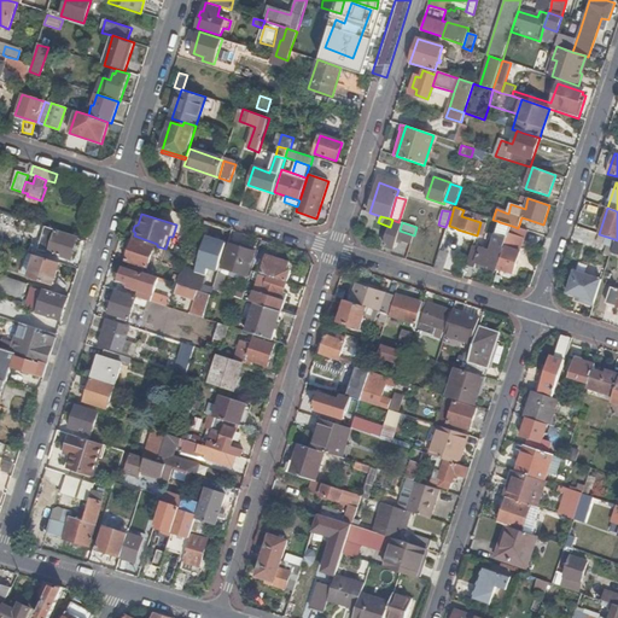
[(488,251),(483,266),(489,268),(489,270),(496,273),(497,270),(507,240),(509,234),(512,226),(500,222),(490,251),(488,251)]
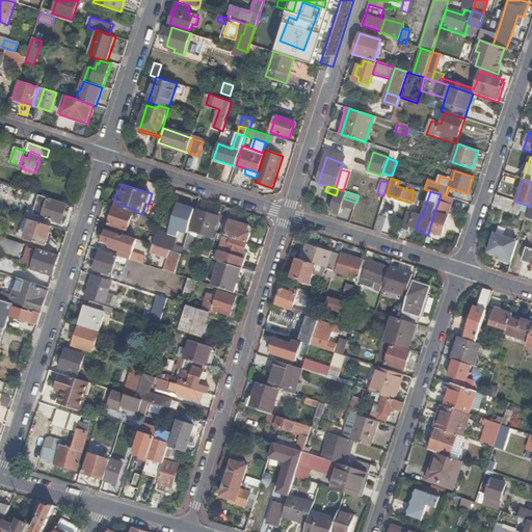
[(342,206),(353,210),(356,203),(344,198),(345,194),(337,192),(336,195),(330,212),(339,215),(342,206)]
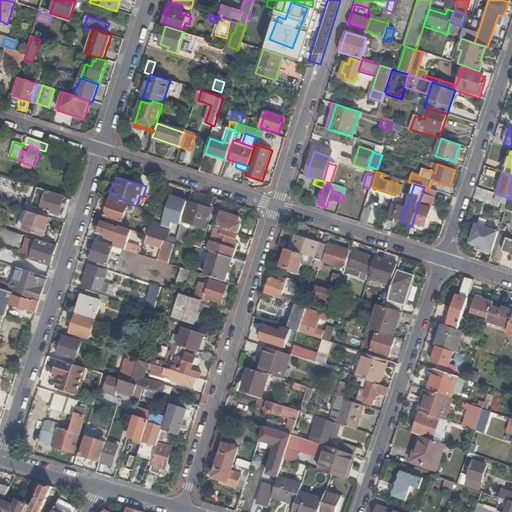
[(420,199),(412,224),(424,228),(433,203),(434,198),(436,191),(429,189),(424,187),(422,194),(420,199)]
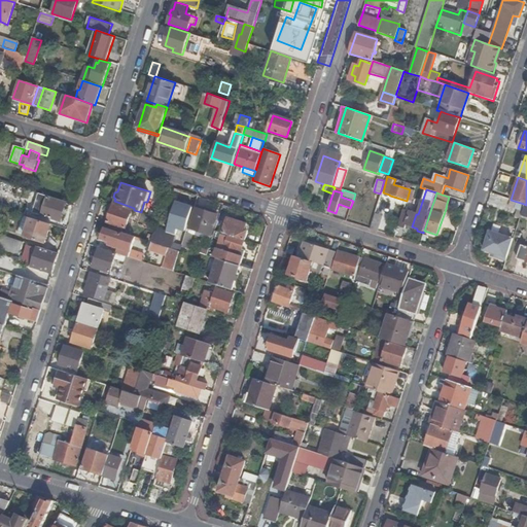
[(61,222),(67,203),(47,197),(41,216),(61,222)]
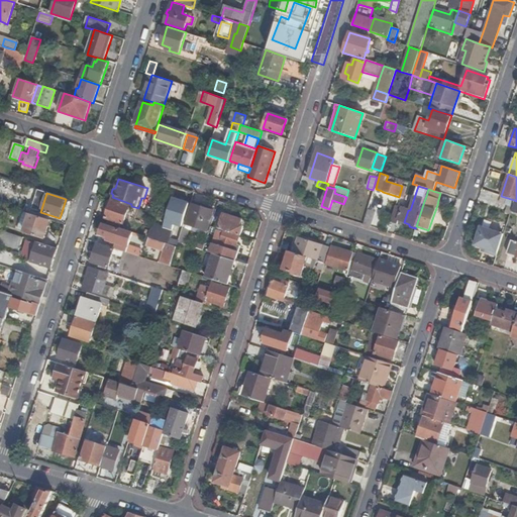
[(173,244),(178,246),(179,242),(180,240),(172,237),(176,224),(182,226),(189,204),(173,199),(165,226),(153,222),(148,237),(173,244)]
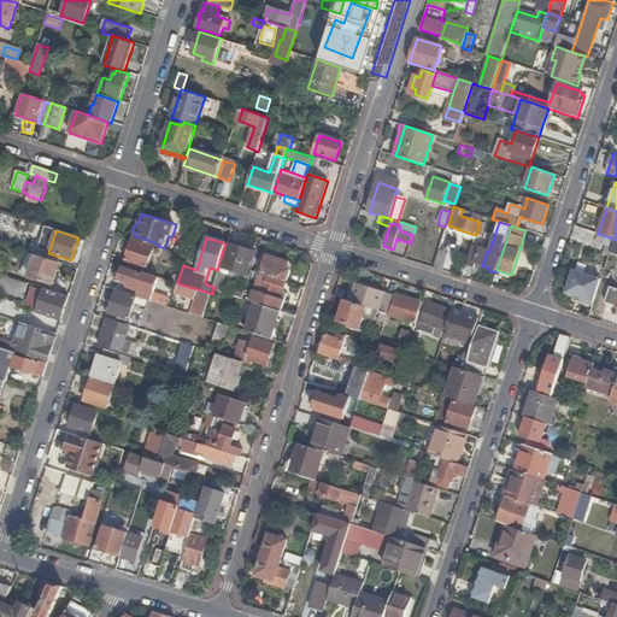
[(147,266),(153,246),(133,239),(127,259),(147,266)]
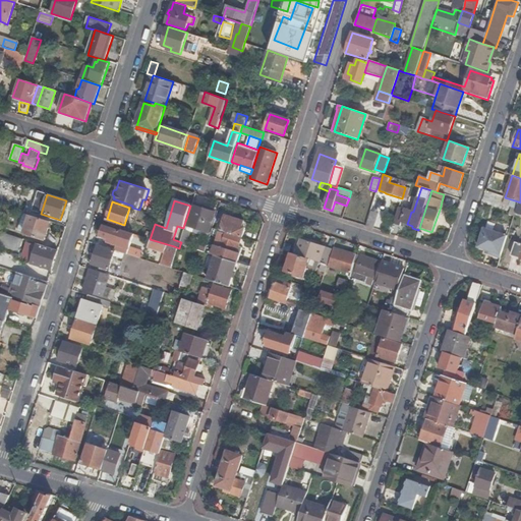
[(189,224),(187,223),(181,242),(180,244),(186,247),(191,232),(205,236),(200,251),(205,252),(212,231),(210,230),(216,213),(203,209),(203,207),(194,205),(189,224)]
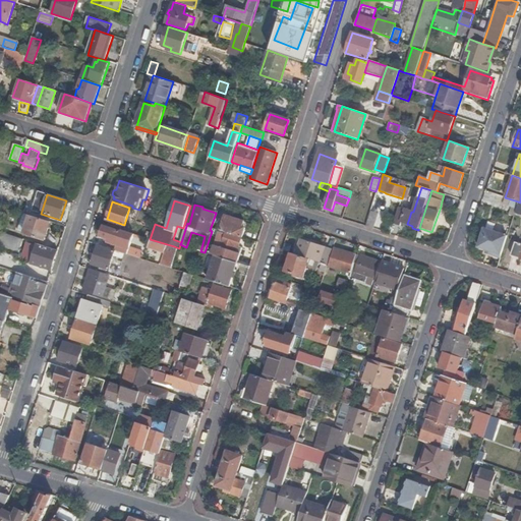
[(158,216),(159,210),(150,207),(148,212),(158,216)]
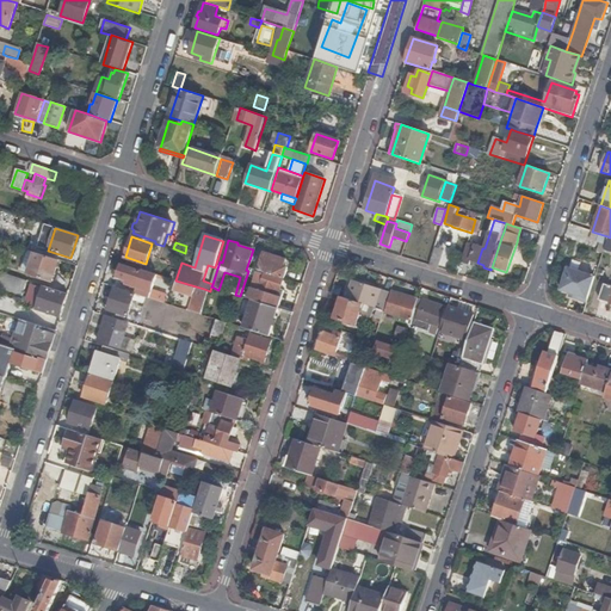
[(29,244),(26,250),(29,251),(39,254),(41,250),(37,250),(38,247),(29,244)]
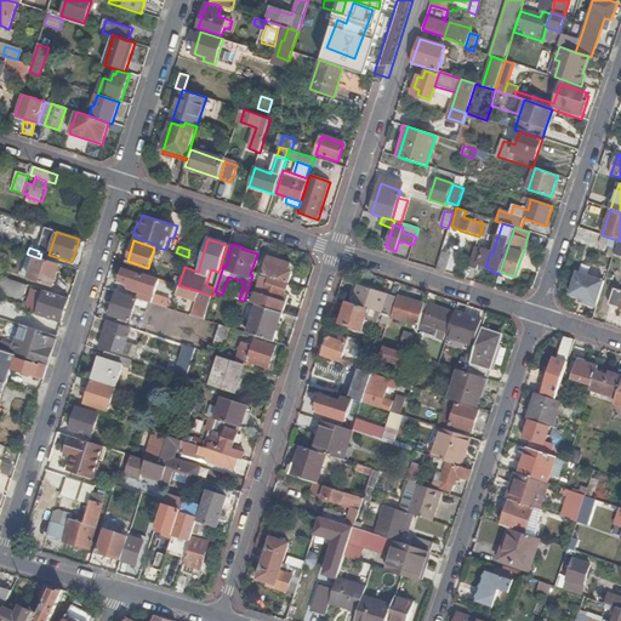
[(476,248),(469,268),(477,271),(478,267),(479,265),(485,267),(490,252),(476,248)]
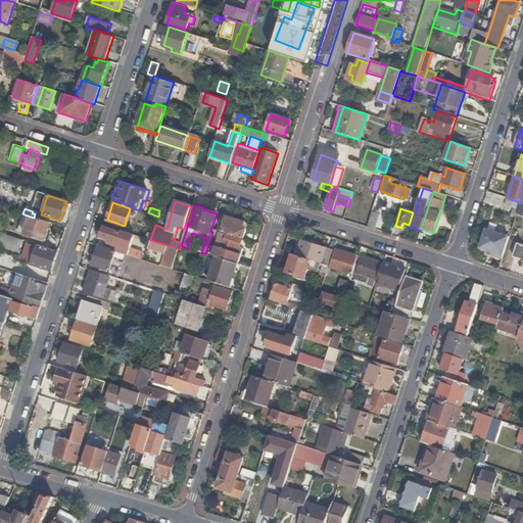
[(371,218),(368,228),(375,230),(379,215),(373,212),(371,218)]
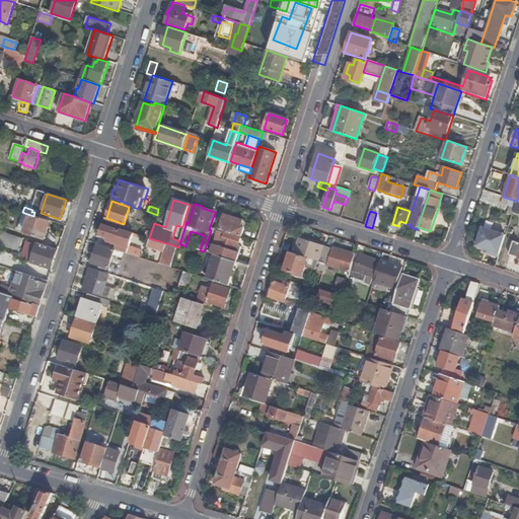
[(33,216),(24,213),(21,221),(27,223),(24,232),(45,239),(50,221),(33,216)]
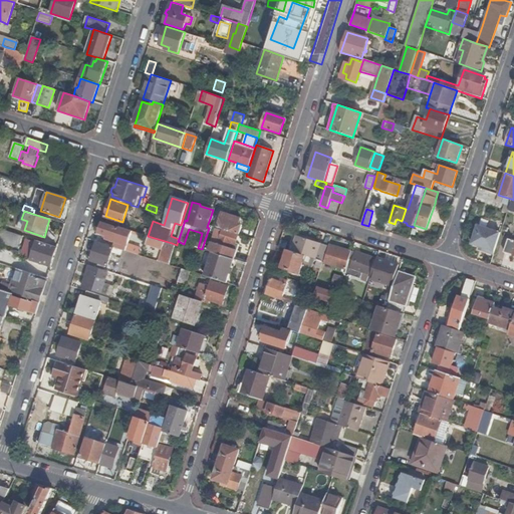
[(223,214),(219,228),(240,235),(242,226),(239,225),(241,220),(223,214)]
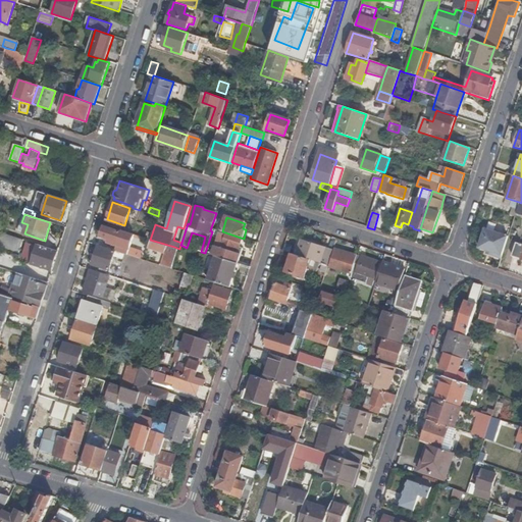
[(136,235),(121,230),(121,231),(105,226),(101,237),(110,240),(109,243),(131,250),(136,235)]
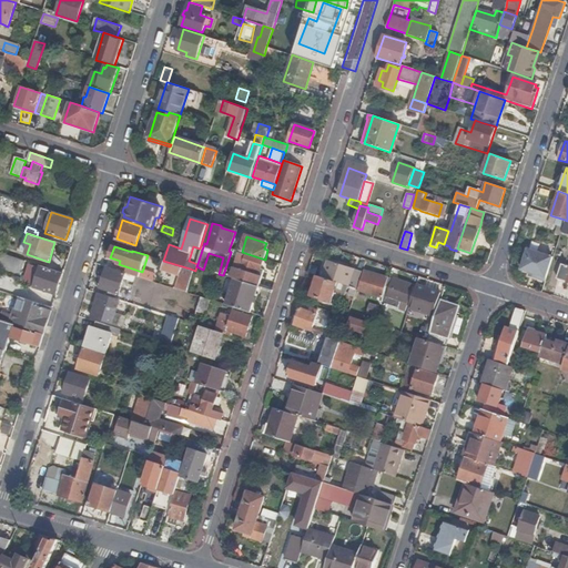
[(536,280),(545,283),(553,257),(527,250),(520,271),(529,273),(537,276),(536,280)]
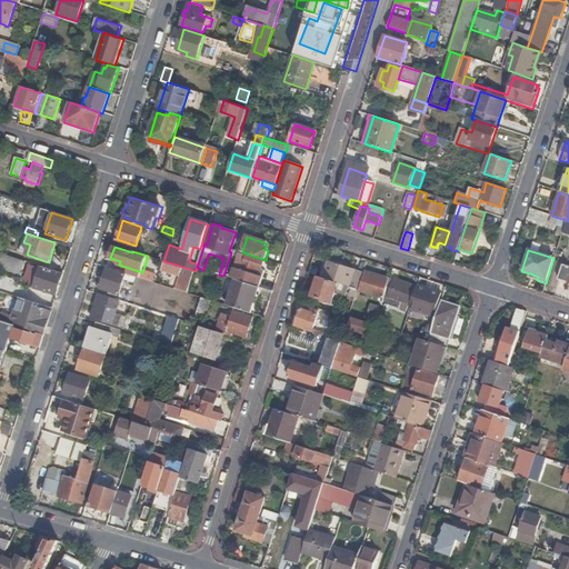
[(0,252),(0,268),(21,276),(26,261),(0,252)]
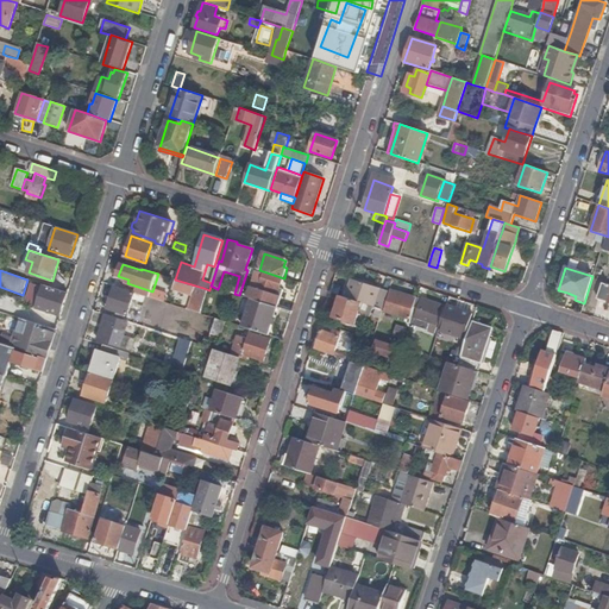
[(255,300),(274,306),(277,307),(282,290),(278,289),(282,280),(263,274),(255,300)]
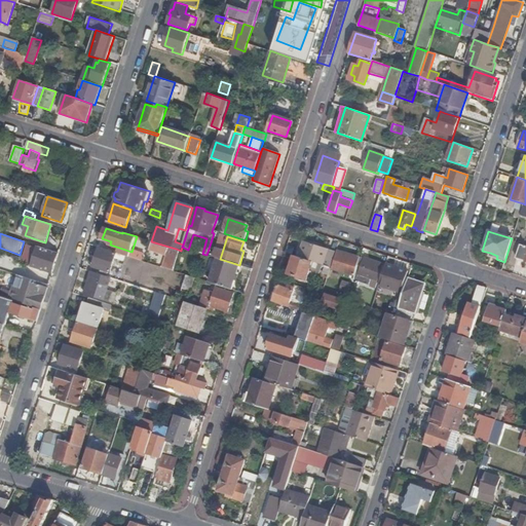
[(330,267),(335,252),(303,241),(298,257),(312,261),(330,267)]
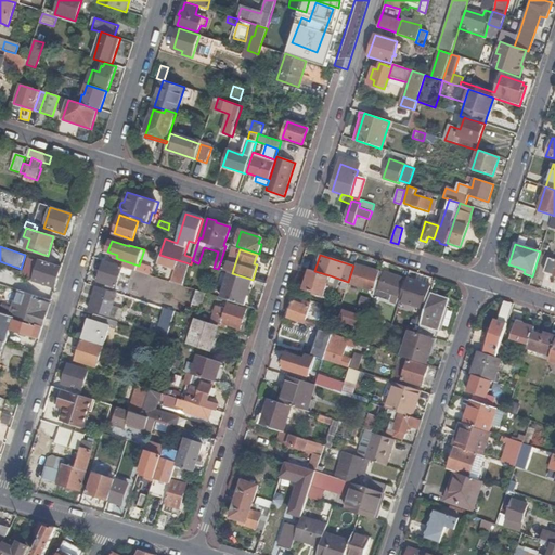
[(554,261),(547,259),(543,273),(554,276),(554,261)]
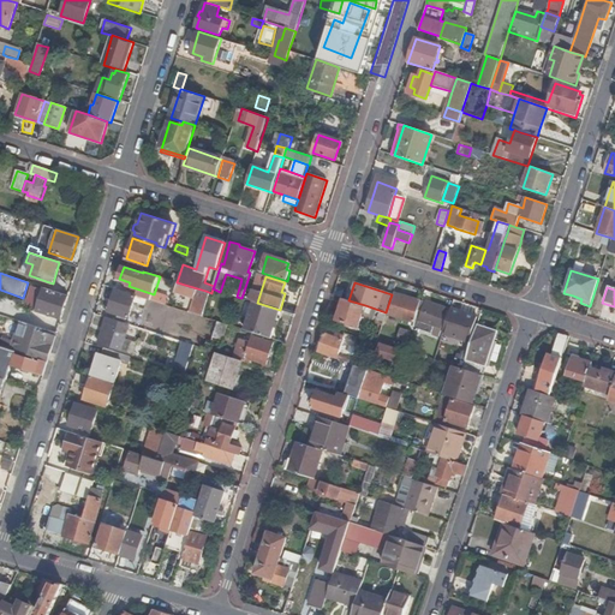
[(69,296),(45,288),(39,311),(61,318),(69,296)]
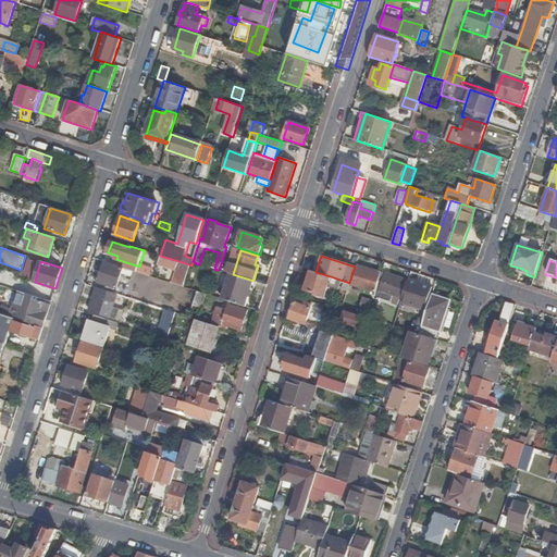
[(116,287),(122,268),(104,262),(98,282),(116,287)]
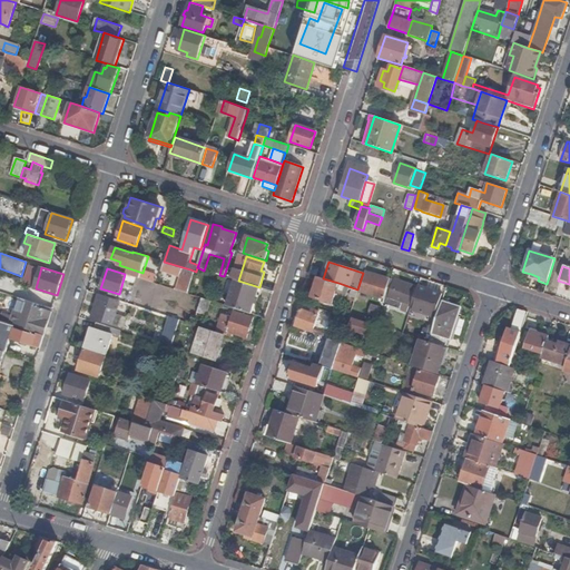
[(184,288),(190,291),(196,272),(190,269),(184,288)]
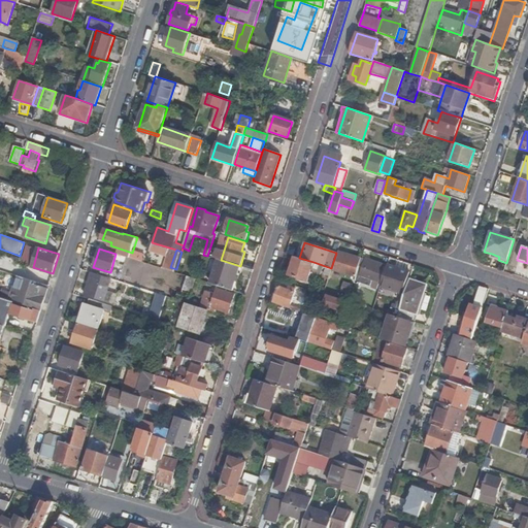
[(333,270),(355,276),(360,259),(339,252),(333,270)]
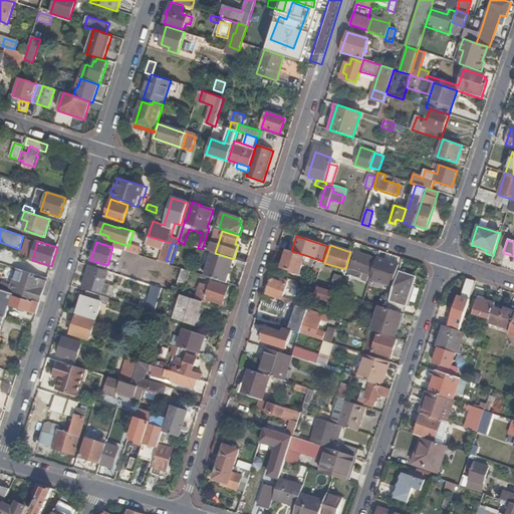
[(305,255),(291,251),(287,250),(282,267),(299,273),(305,255)]
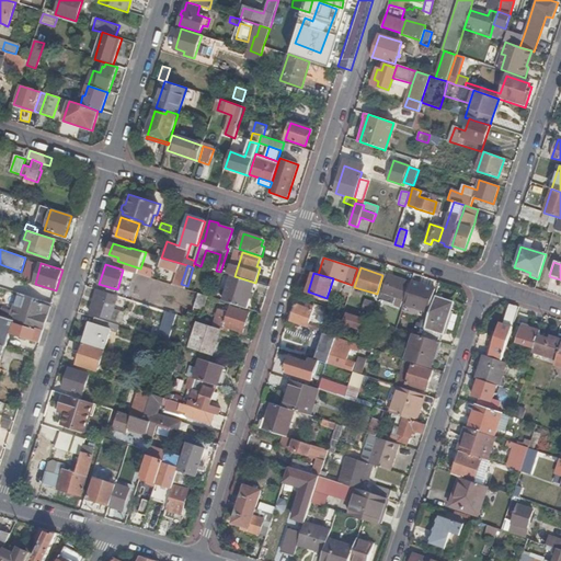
[(247,309),(255,283),(252,282),(235,276),(231,275),(226,294),(224,300),(224,301),(247,309)]
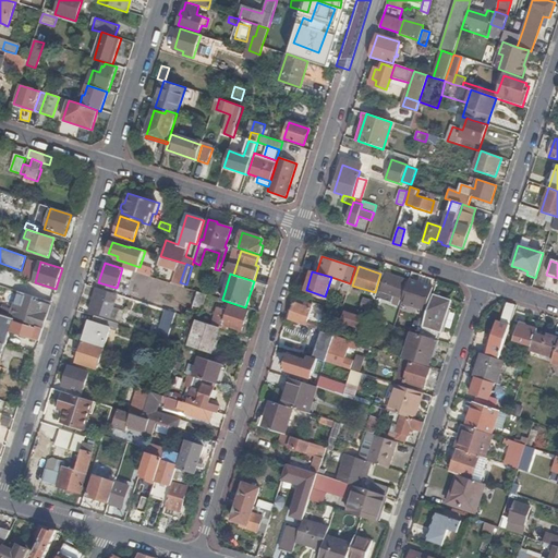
[(401,296),(405,281),(387,276),(385,283),(379,281),(374,299),(378,300),(378,299),(391,303),(395,295),(400,298),(401,296)]
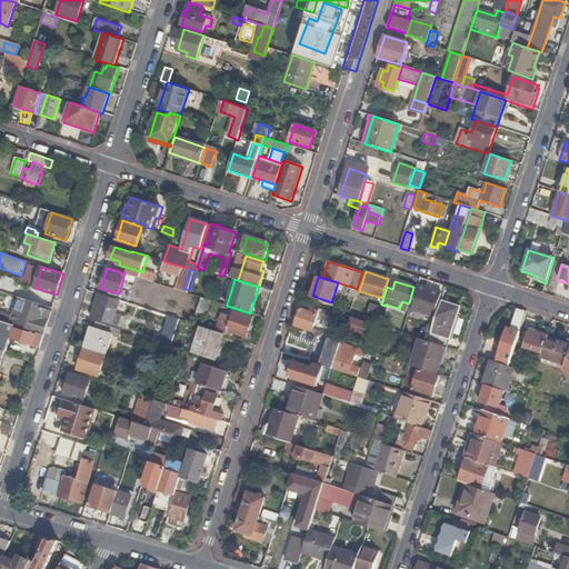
[(441,293),(417,286),(416,288),(411,303),(409,308),(426,313),(425,315),(433,317),(441,293)]
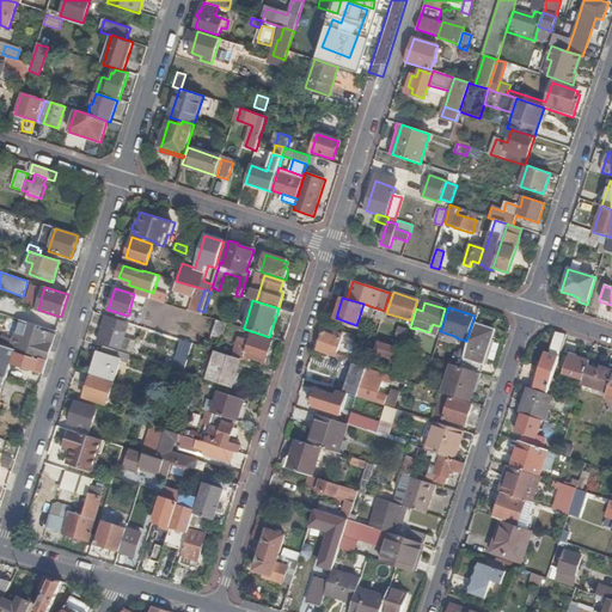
[(106,317),(101,337),(98,341),(123,349),(127,337),(130,324),(106,317)]
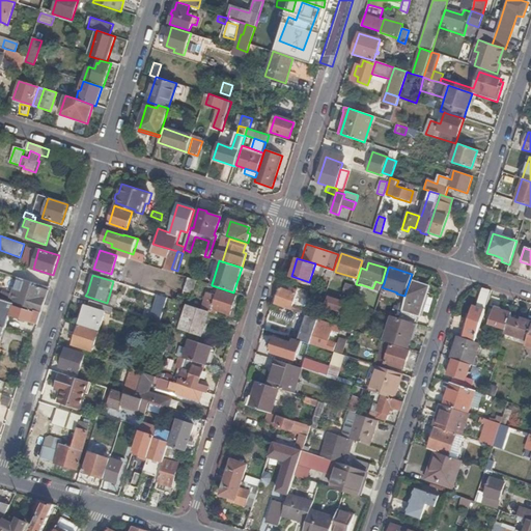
[(44,286),(18,277),(10,302),(42,312),(48,289),(44,288),(44,286)]
